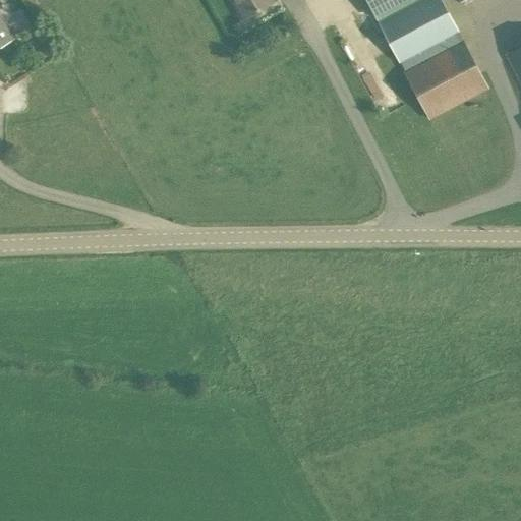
[(231,0),(243,21),(274,2),(273,0),(231,0)]
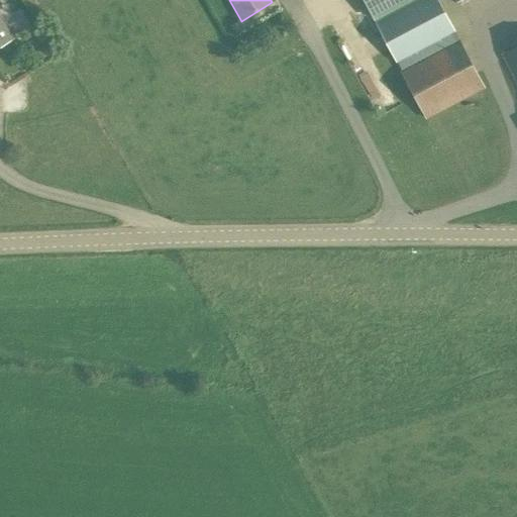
[(363,0),(374,21),(414,0),(363,0)]
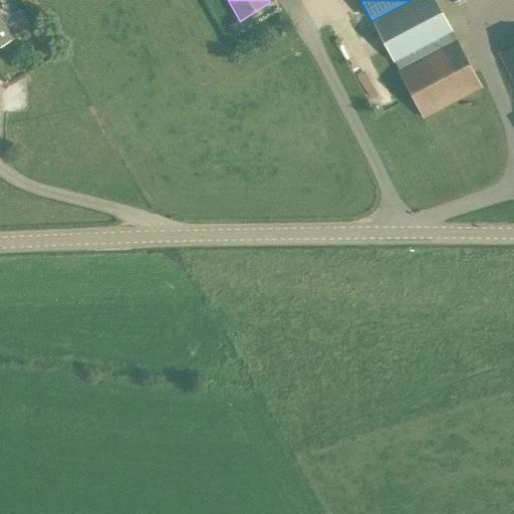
[(436,0),(412,0),(371,21),(394,62),(452,31),(436,0)]
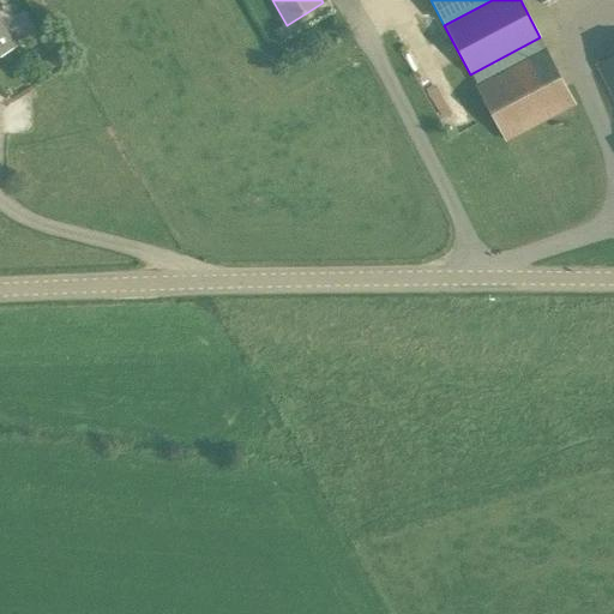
[(0,52),(16,42),(0,17),(0,52)]
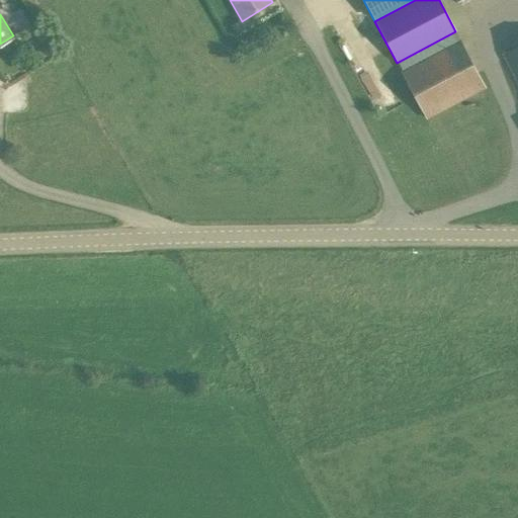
[(459,39),(401,71),(426,119),(486,88),(459,39)]
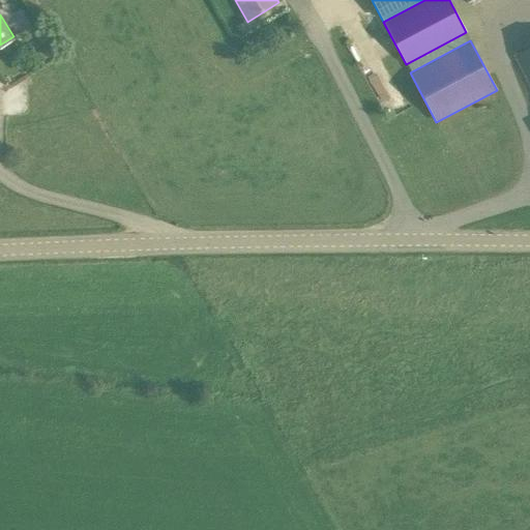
[(529,49),(517,56),(529,82),(529,49)]
